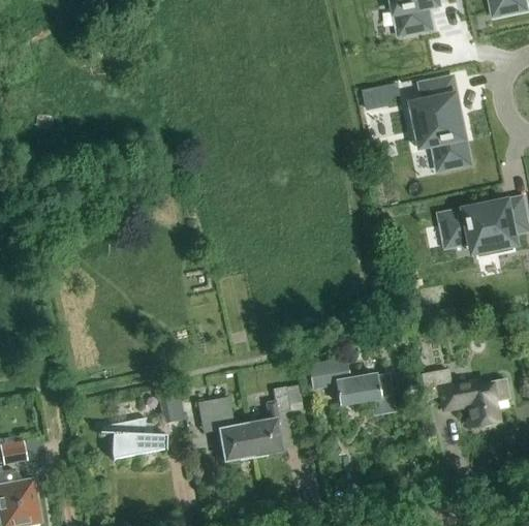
[(391,0),(399,36),(436,29),(430,0),(391,0)]
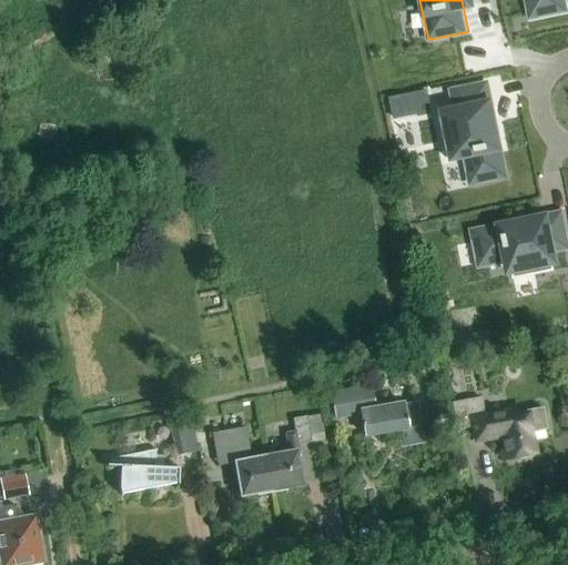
[(526,0),(529,19),(567,10),(567,1),(567,0),(526,0)]
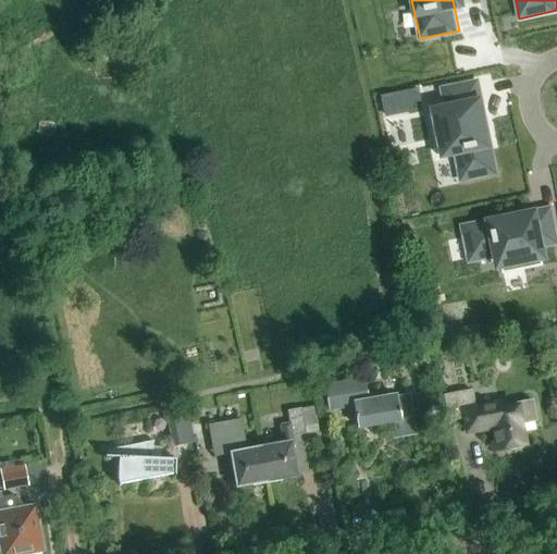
[(446,111),(430,114),(438,156),(454,152),(460,181),(496,173),(478,79),(441,87),(446,111)]
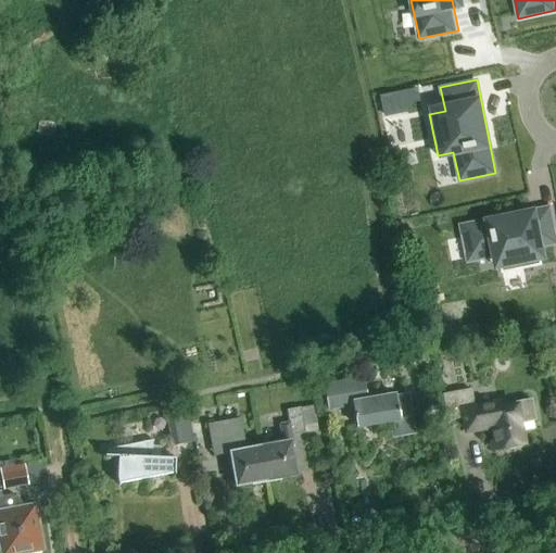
[(381,95),(384,116),(409,111),(407,104),(420,101),(418,88),(381,95)]
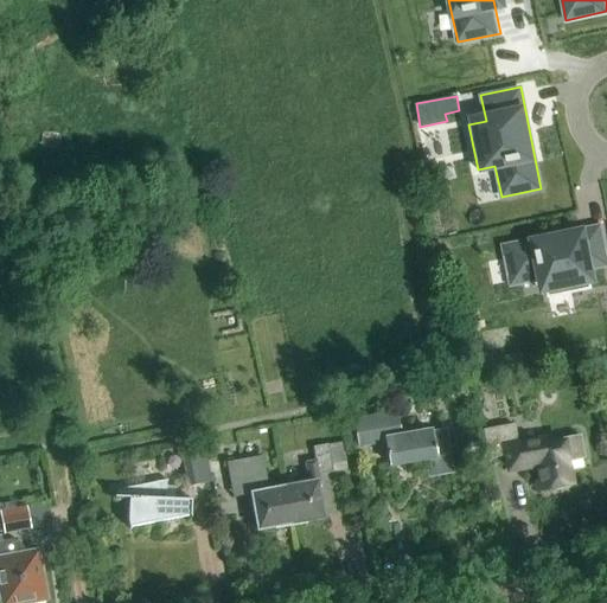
[(592,215),(505,232),(515,276),(544,269),(549,295),(593,287),(587,261),(601,257),(592,215)]
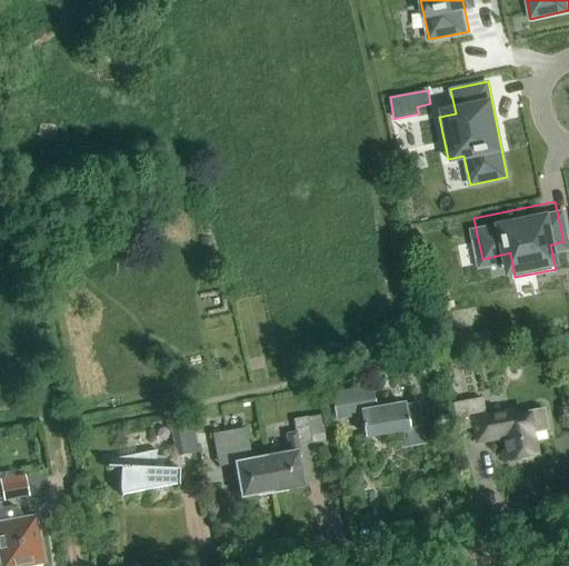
[(402,446),(423,443),(417,403),(405,405),(403,404),(376,408),(371,385),(331,393),(336,417),(361,413),(366,436),(400,430),(402,446)]
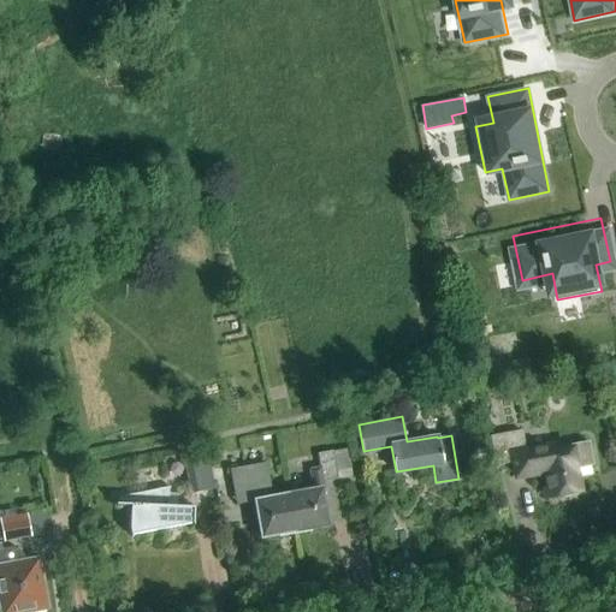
[(521,429),(507,432),(491,435),(496,464),(513,461),(515,477),(544,471),(549,497),(581,489),(576,464),(592,462),(588,440),(572,444),(573,446),(554,450),(552,443),(525,447),(521,429)]
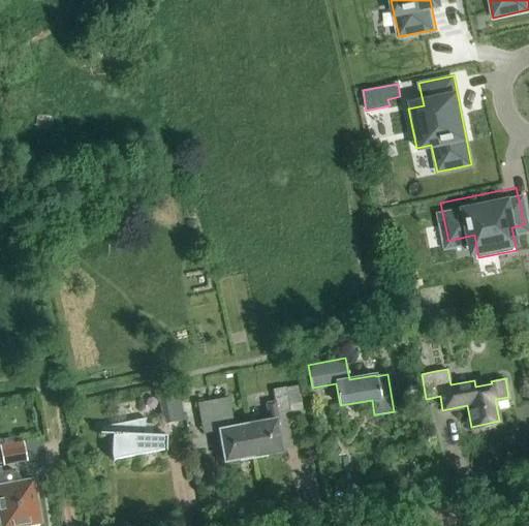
[(415,373),(404,375),(405,385),(416,383),(415,373)]
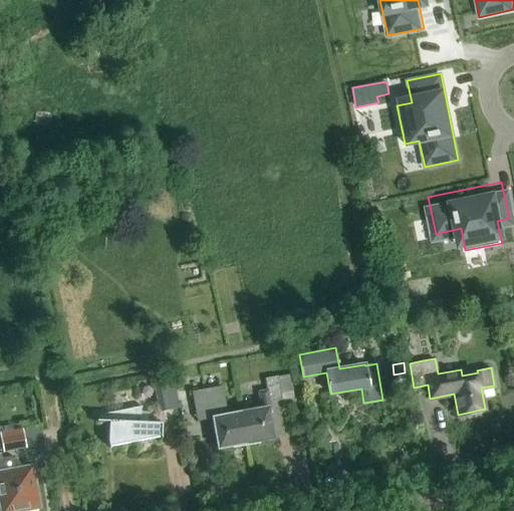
[(179,406),(175,386),(174,387),(171,373),(152,377),(159,410),(179,406)]
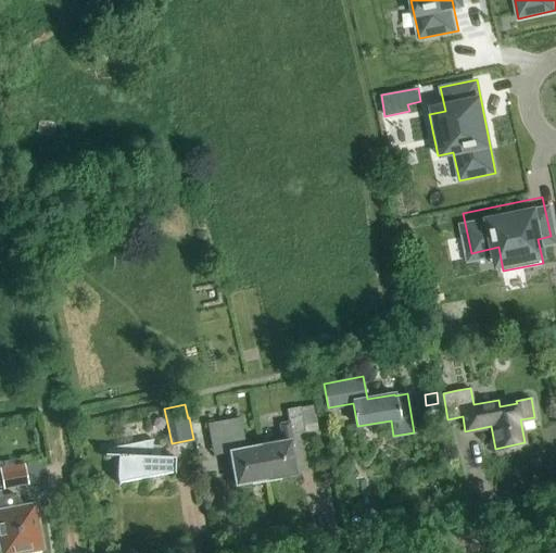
[(282,441),(261,445),(267,480),(280,478),(280,477),(295,474),(288,435),(291,435),(291,434),(304,431),(299,406),(287,409),(289,420),(279,423),(282,441)]
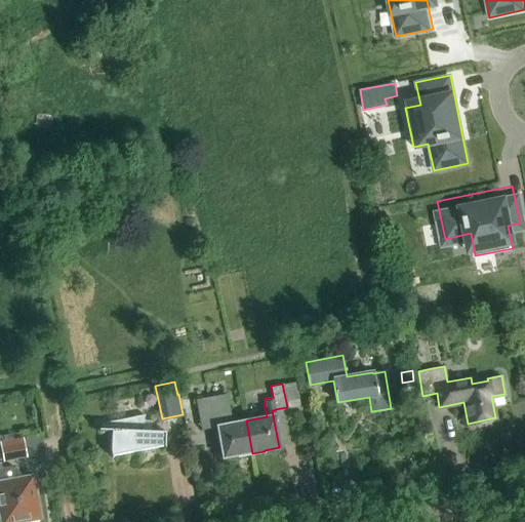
[(246,420),(232,424),(227,394),(196,400),(201,425),(213,422),(213,423),(216,422),(224,457),(238,455),(238,456),(252,453),(246,420)]
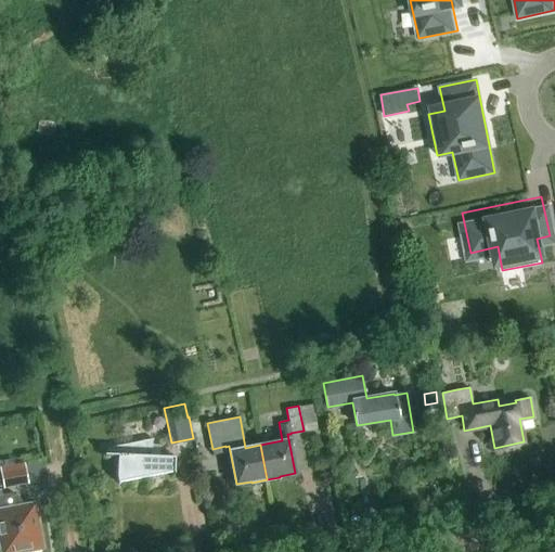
[(172,469),(175,456),(152,453),(154,437),(108,445),(107,447),(106,452),(118,454),(115,475),(116,480),(172,470),(172,469)]
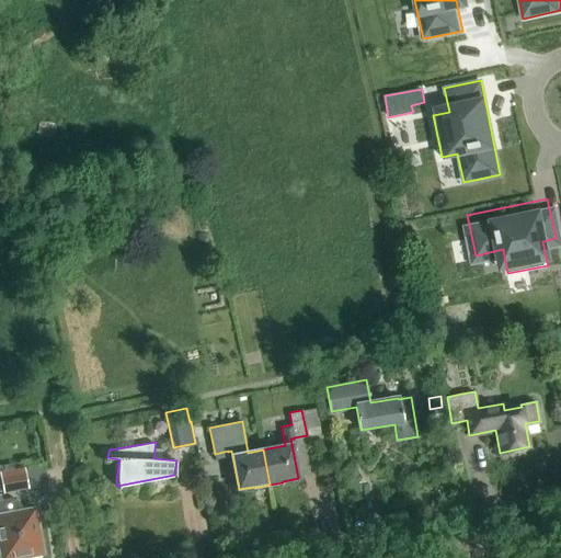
[(24,466),(0,470),(0,471),(4,492),(29,488),(24,466)]
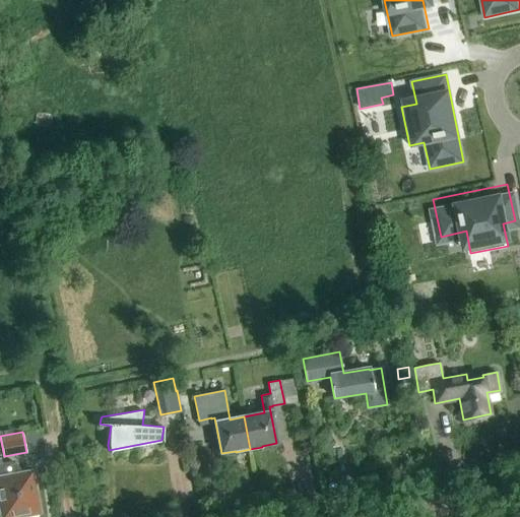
[(9,461),(0,462),(0,499),(4,516),(6,516),(8,516),(14,516),(16,514),(40,509),(31,471),(20,473),(18,465),(17,464),(16,463),(15,463),(14,462),(13,462),(12,461),(11,461),(10,461),(9,461)]
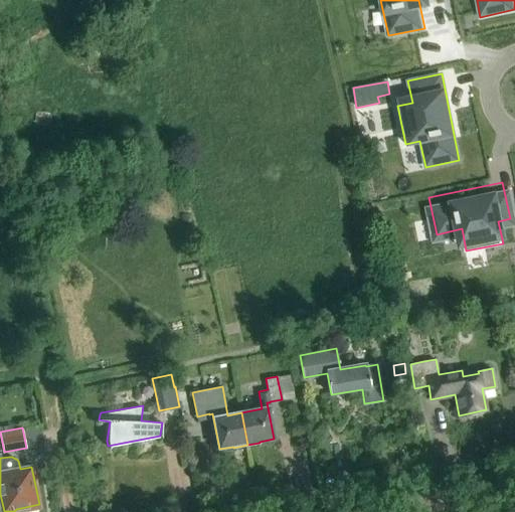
All buildings are outlined.
